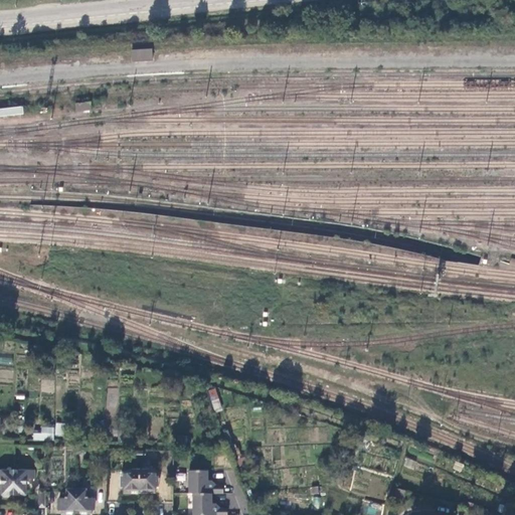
[(132,50),(132,61),(153,59),(152,48),(132,50)]
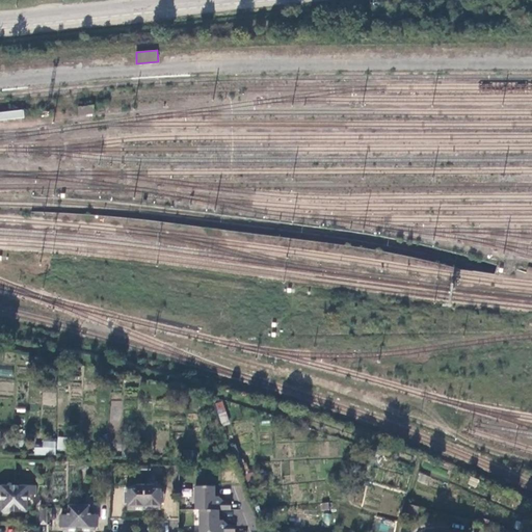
[(78,106),(79,114),(94,113),(94,105),(78,106)]
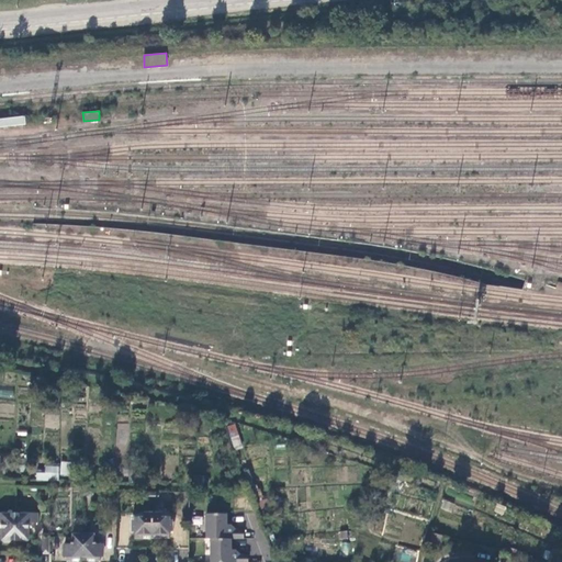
[(26,116),(0,120),(0,127),(27,125),(26,116)]
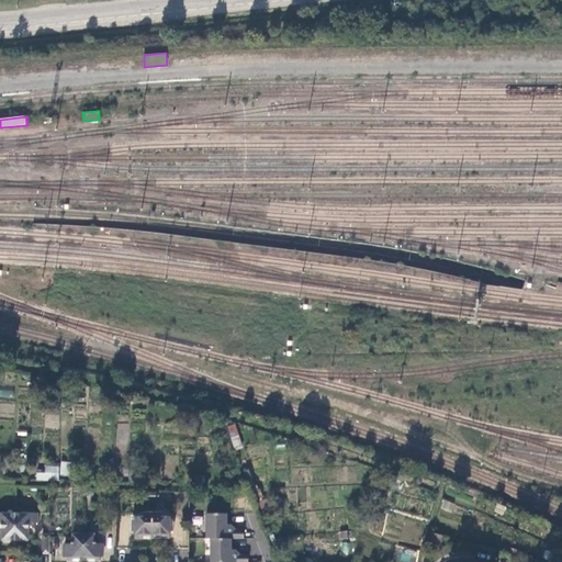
[(0,389),(0,396),(12,397),(13,391),(0,389)]
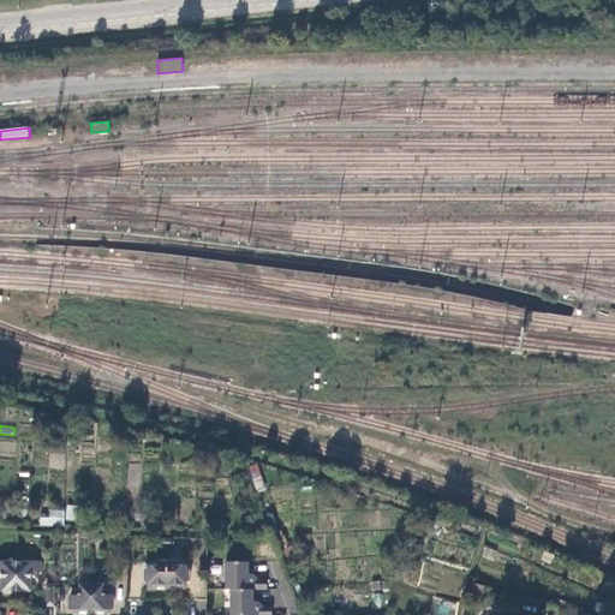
[(257,464),(249,466),(256,491),(266,489),(257,464)]
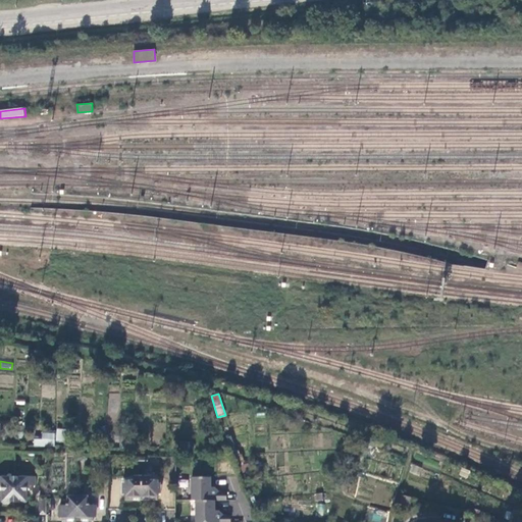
[(56,428),(55,440),(64,441),(65,428),(56,428)]
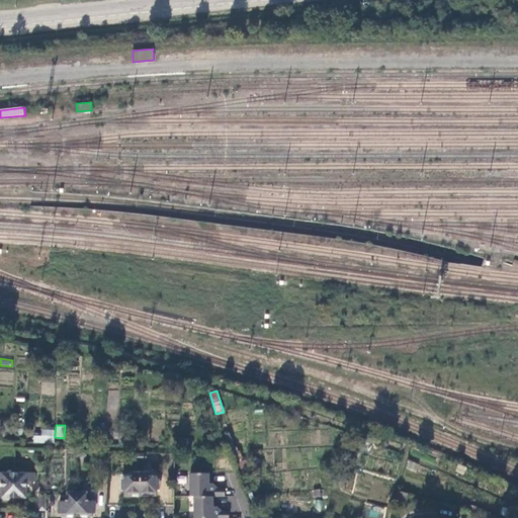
[(41,435),(33,435),(32,443),(54,443),(55,429),(41,429),(41,435)]
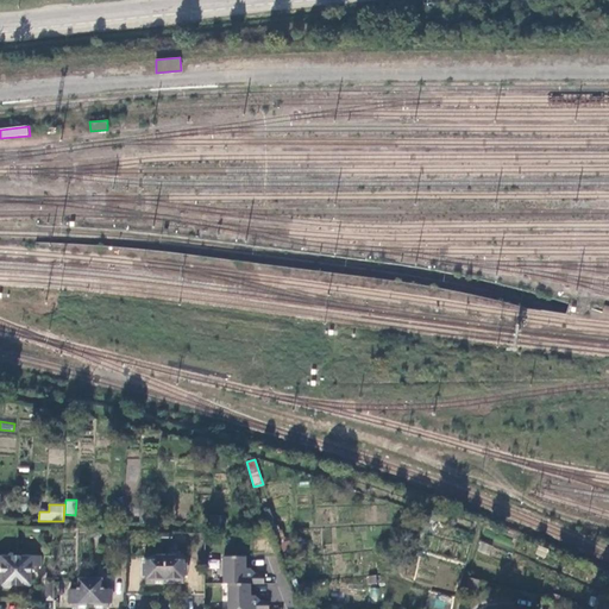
[(17,585),(17,557),(0,556),(0,566),(4,566),(4,585),(17,585)]
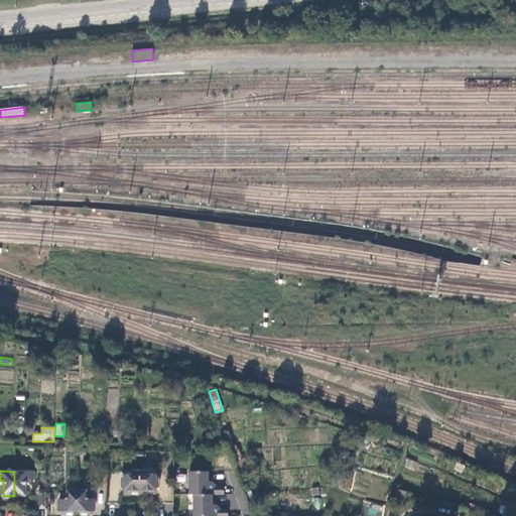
[(204,515),(205,471),(188,471),(187,493),(192,493),(191,515),(204,515)]
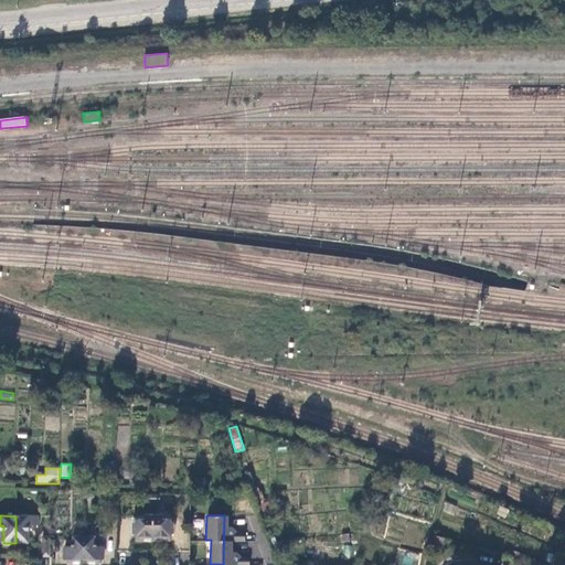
[(232,528),(232,531),(226,531),(226,525),(226,515),(224,515),(223,564),(248,564),(248,556),(236,556),(231,556),(231,552),(231,540),(245,540),(245,533),(238,533),(233,528),(232,528)]
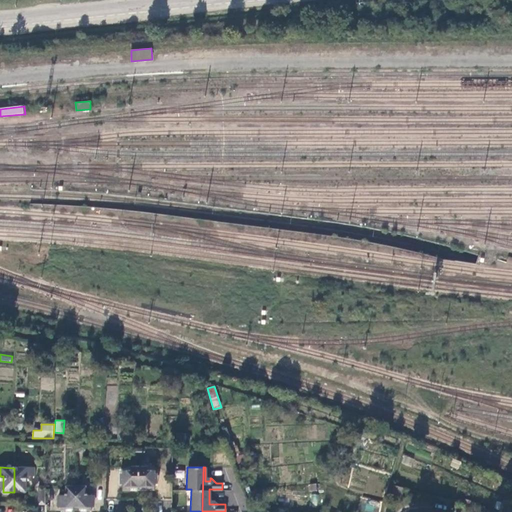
[(34,468),(14,468),(14,492),(24,492),(24,476),(34,476),(34,468)]
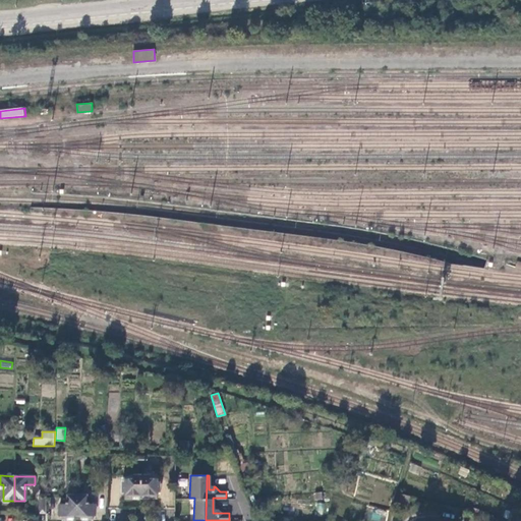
[(140,500),(140,478),(133,478),(133,480),(125,480),(125,500),(140,500)]
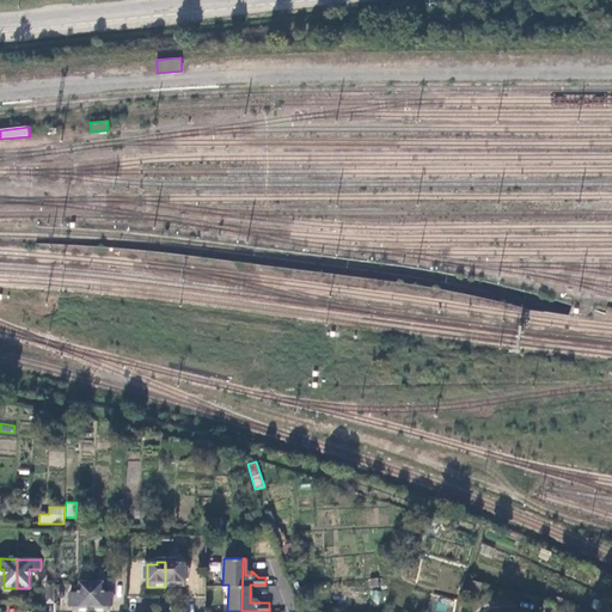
[(175,562),(165,562),(165,587),(184,586),(184,564),(175,564),(175,562)]
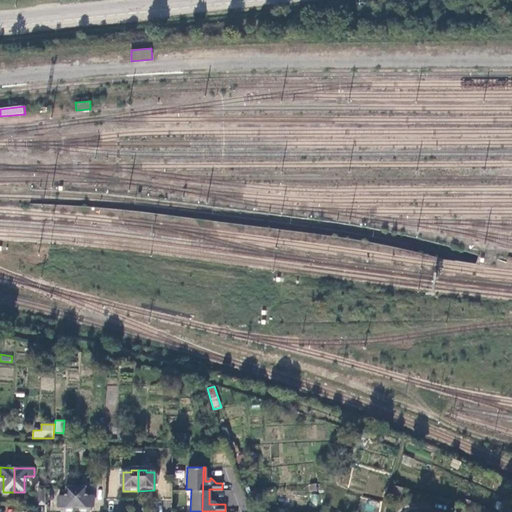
[(85,494),(94,495),(95,485),(86,485),(85,494)]
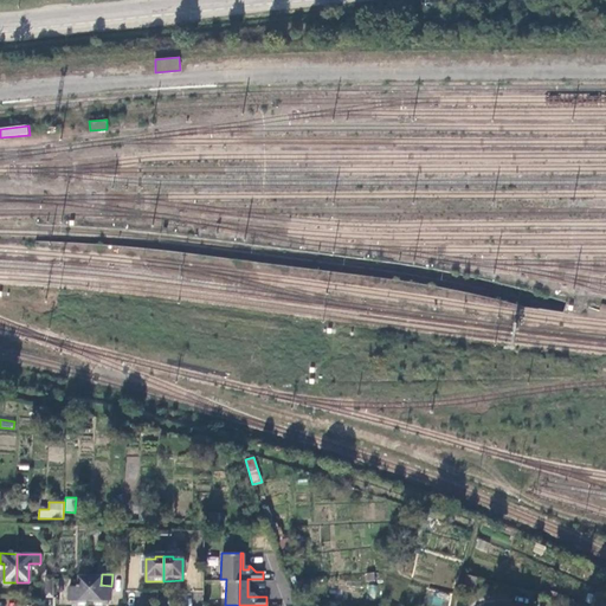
[(475,595),(478,578),(466,574),(463,593),(475,595)]
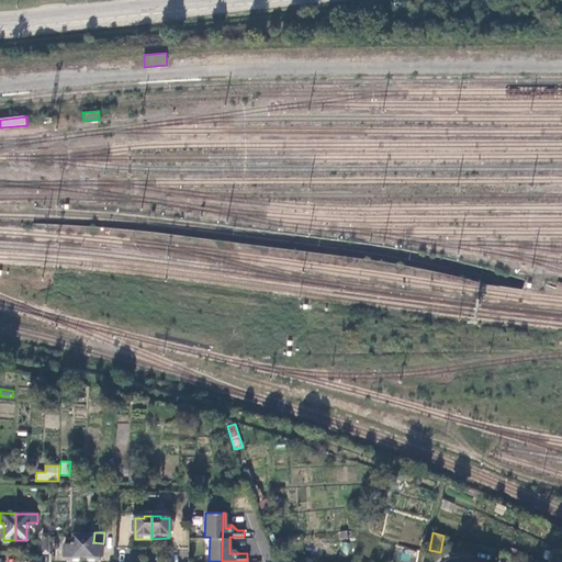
[(83,557),(83,536),(74,536),(74,542),(70,542),(70,544),(64,544),(64,557),(67,557),(67,561),(80,561),(80,557),(83,557)]
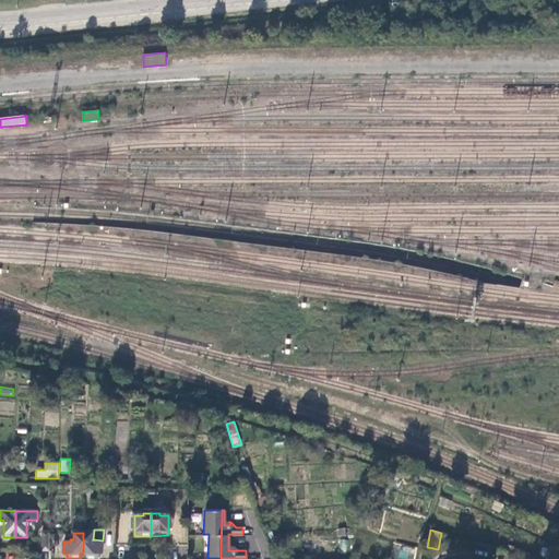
[(93,533),(83,533),(83,554),(86,554),(86,558),(99,558),(99,554),(102,554),(103,542),(96,542),(96,540),(93,540),(93,533)]
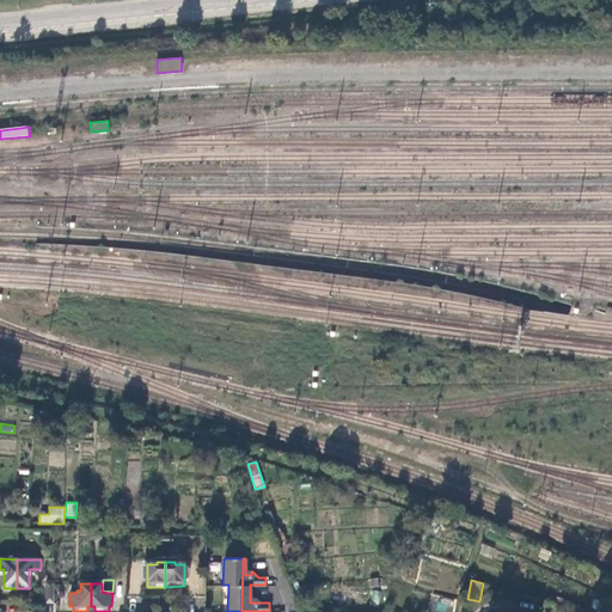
All buildings are outlined.
